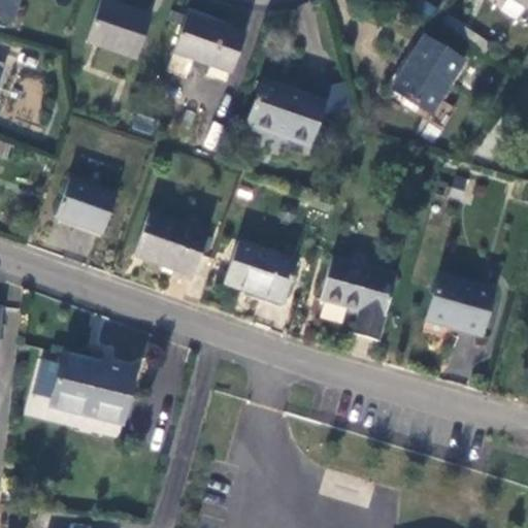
[(0,0),(0,19),(10,22),(17,0),(0,0)]
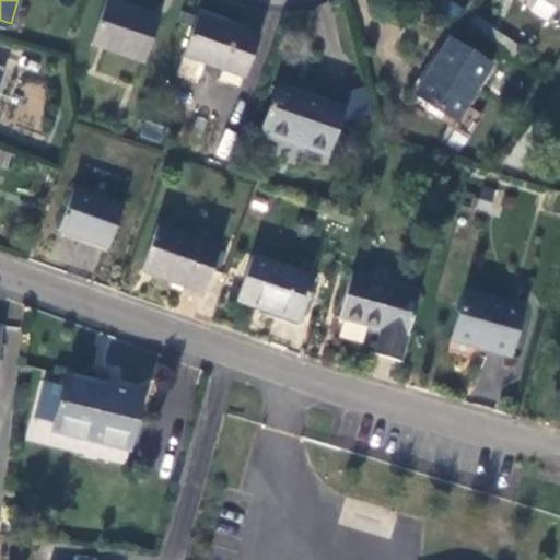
[(146,63),(161,20),(106,0),(91,45),(146,63)]
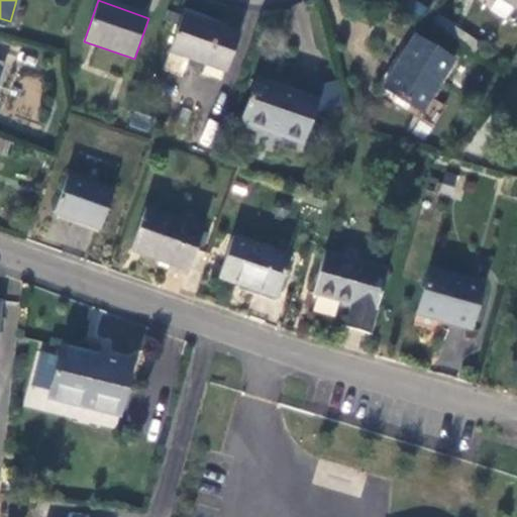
[(516,0),(501,0),(516,9),(516,0)]
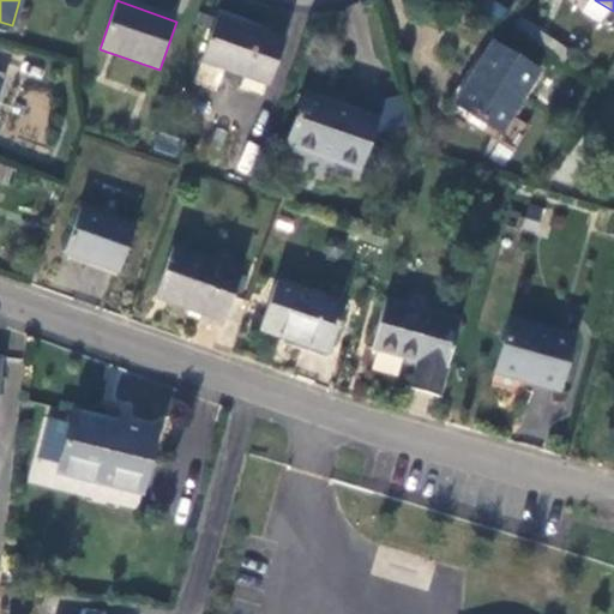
[(253,80),(265,84),(269,86),(286,41),(217,17),(196,79),(220,88),(226,71),(244,77),(240,89),(250,92),(253,80)]
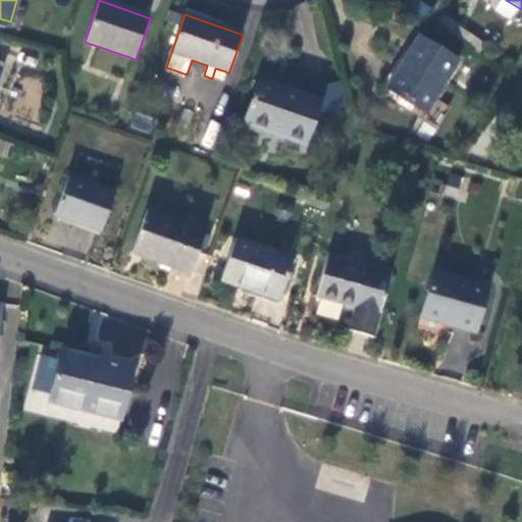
[(459,60),(420,36),(386,89),(426,113),(459,60)]
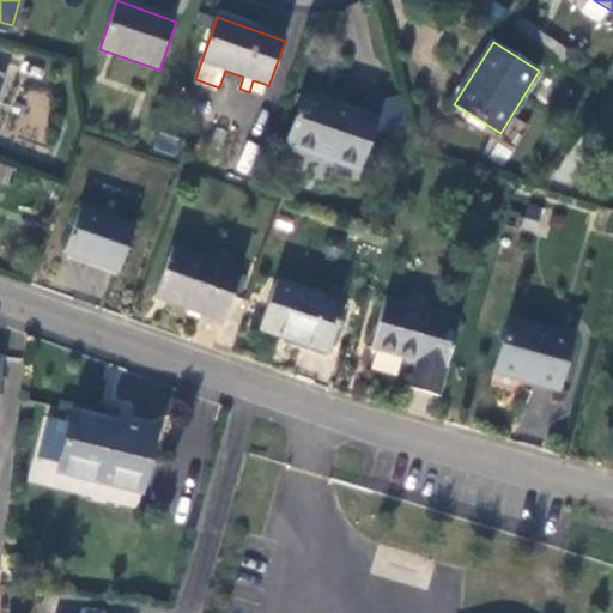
[(260,96),(265,84),(253,80),(249,92),(260,96)]
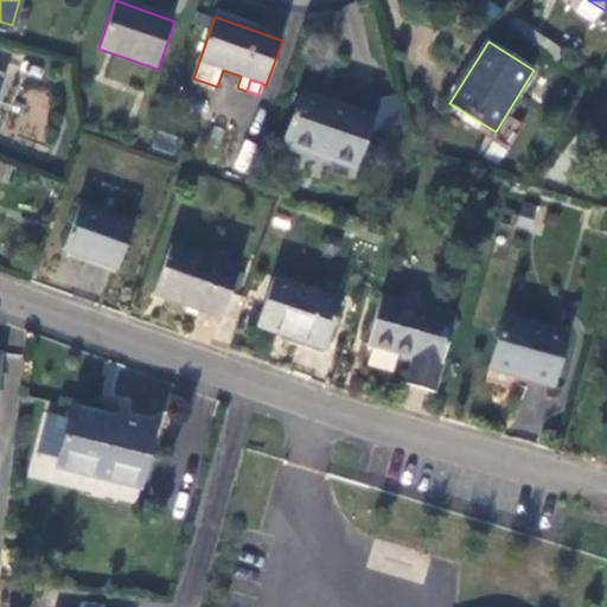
[(40,139),(52,93),(30,87),(18,133),(40,139)]
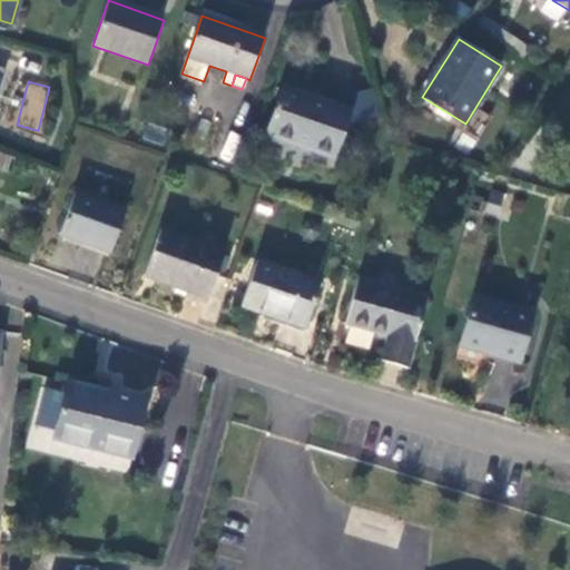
[(350,112),(282,89),(266,133),(335,157),(350,112)]
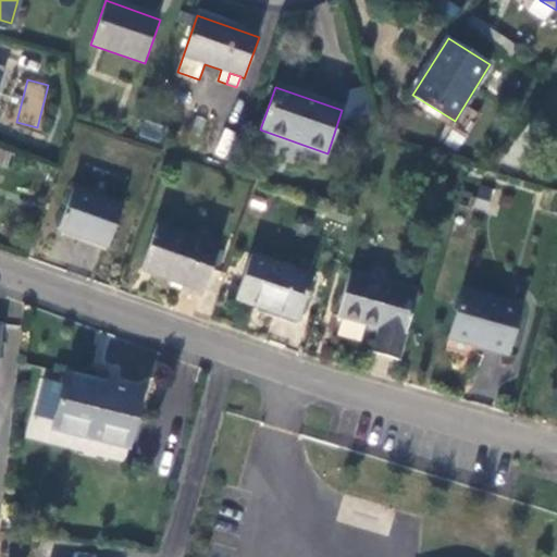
[(347,101),(339,124),(371,115),(363,88),(345,94),(347,101)]
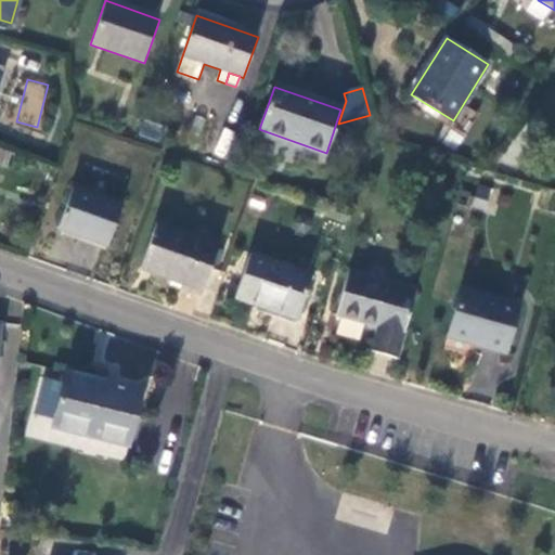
[(220,129),(215,155),(227,157),(232,131),(220,129)]
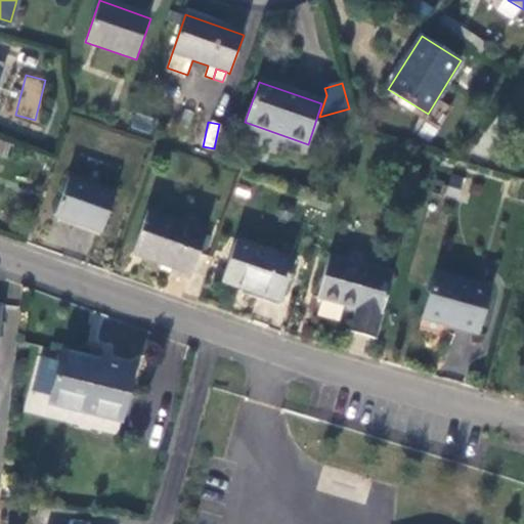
[(11,145),(0,141),(0,158),(5,161),(11,145)]
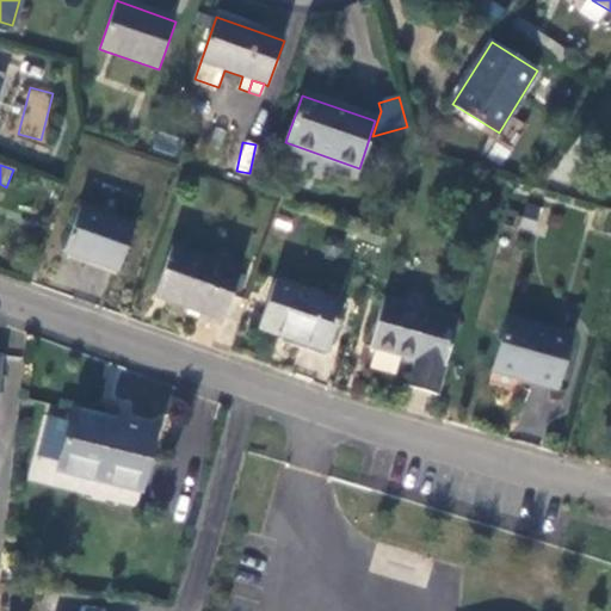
[(135,226),(80,207),(65,252),(119,271),(135,226)]
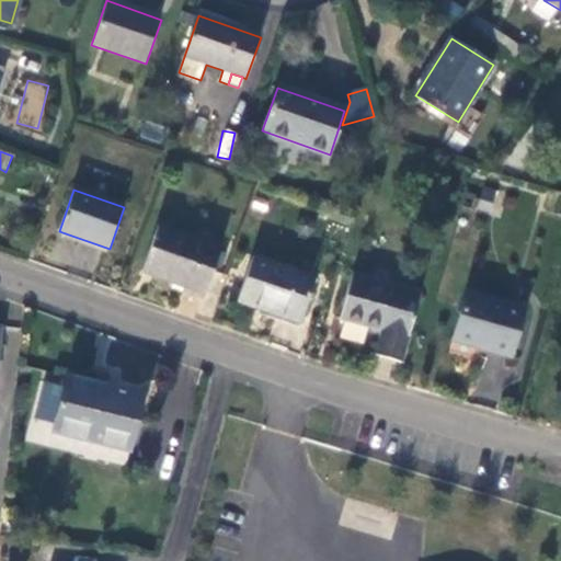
[(221,248),(158,226),(141,272),(205,295),(221,248)]
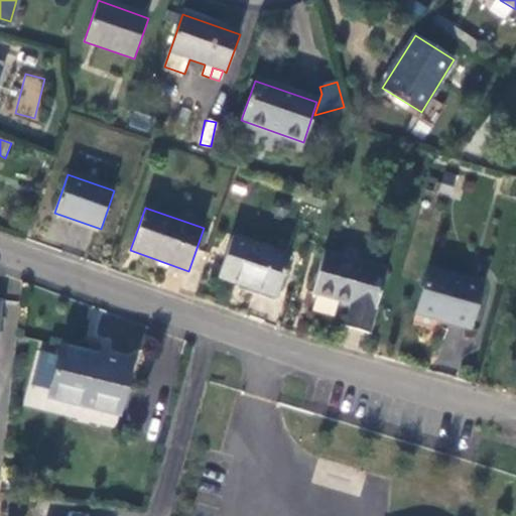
[(289,257),(233,237),(219,277),(275,297),(289,257)]
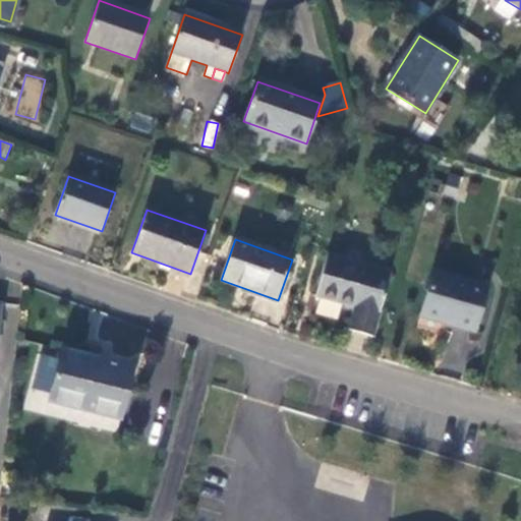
[(348,330),(372,337),(391,273),(327,254),(315,296),(354,307),(348,330)]
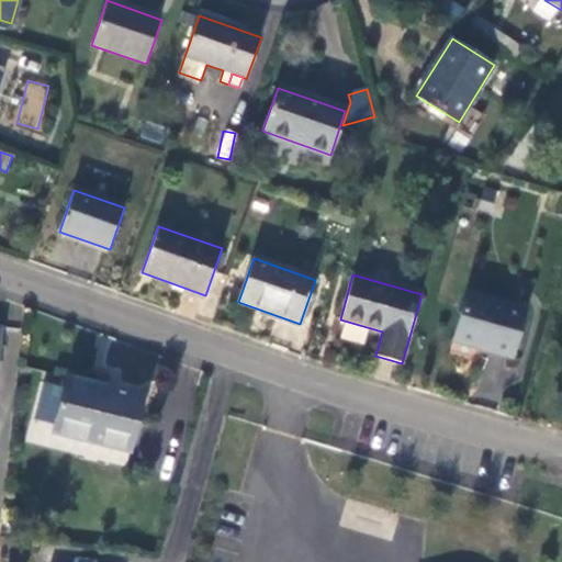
[(526,308),(468,292),(454,339),(491,349),(490,351),(513,358),(526,308)]
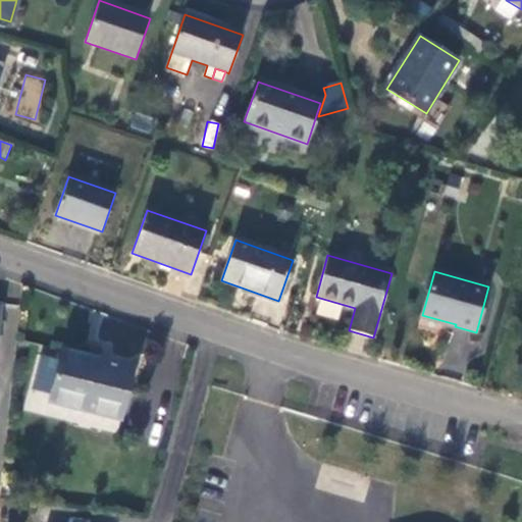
[(134,368),(62,350),(59,361),(50,395),(49,402),(120,419),(134,368)]
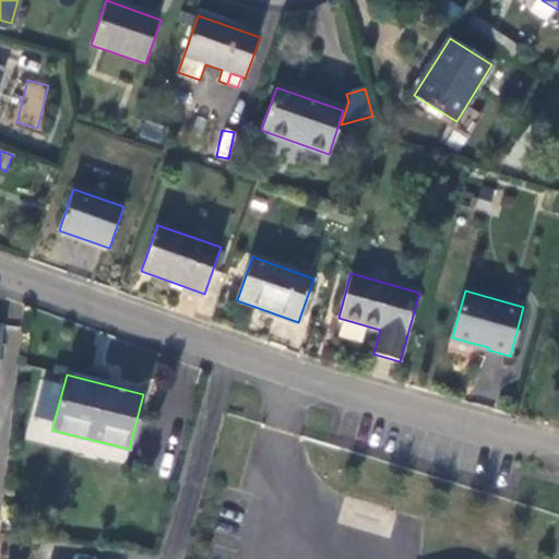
[(54,423),(63,387),(44,381),(35,418),(54,423)]
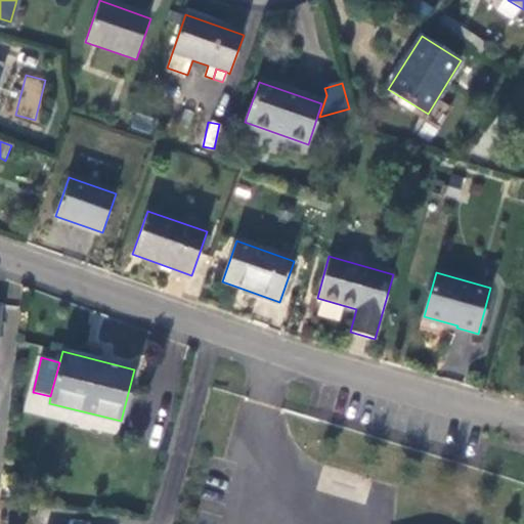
All buildings are outlined.
